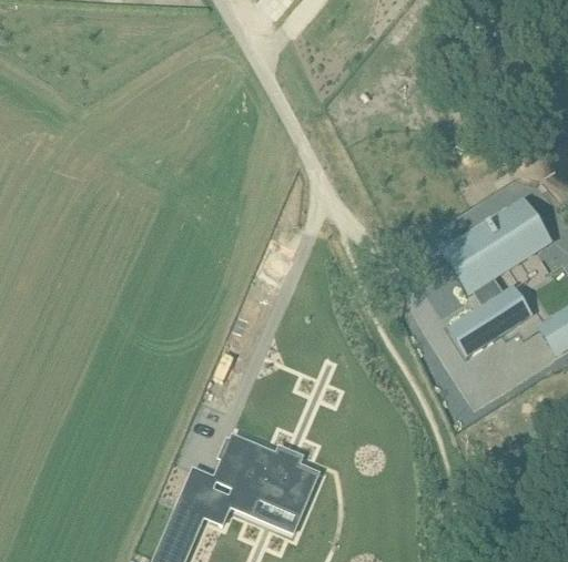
[(479,309),(448,329),(466,356),(521,320),(504,294),(503,295),(492,278),(536,251),(534,247),(548,237),(527,205),(515,213),(513,214),(509,210),(485,225),(494,238),(476,249),(470,241),(449,254),(465,278),(463,279),(460,282),(467,294),(468,294),(477,288),(486,302),(487,305),(479,309)]
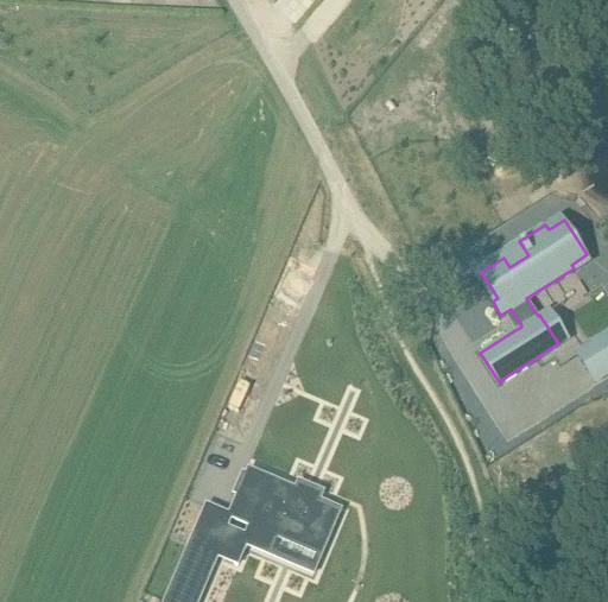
[(607,330),(595,340),(607,360),(607,330)]
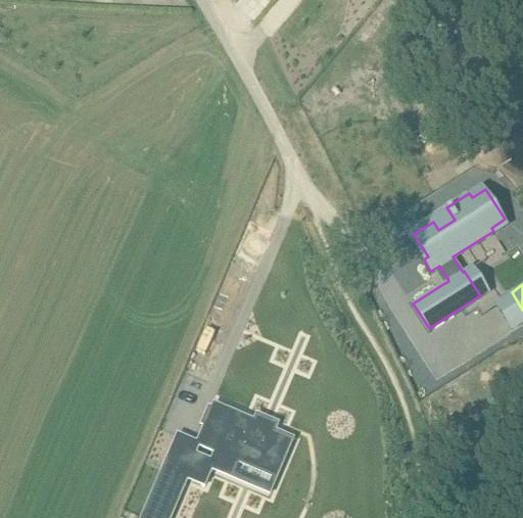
[(197,440),(197,441),(220,451),(211,468),(212,468),(215,465),(232,472),(235,464),(237,459),(248,463),(276,474),(284,456),(291,438),(274,431),(273,431),(276,423),(257,415),(255,419),(215,402),(197,440)]
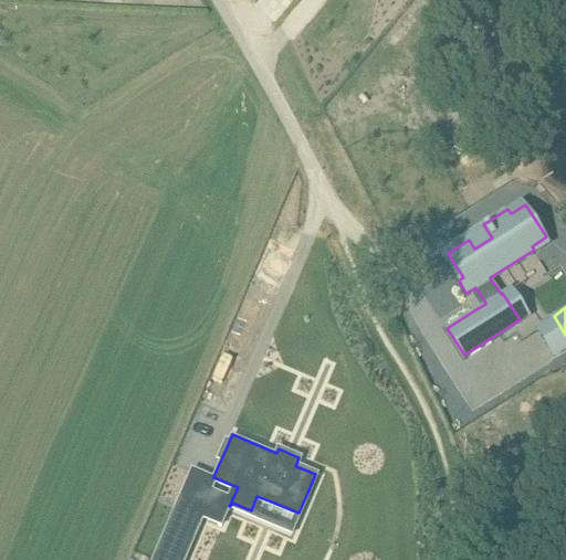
[(177,462),(167,485),(178,490),(188,466),(177,462)]
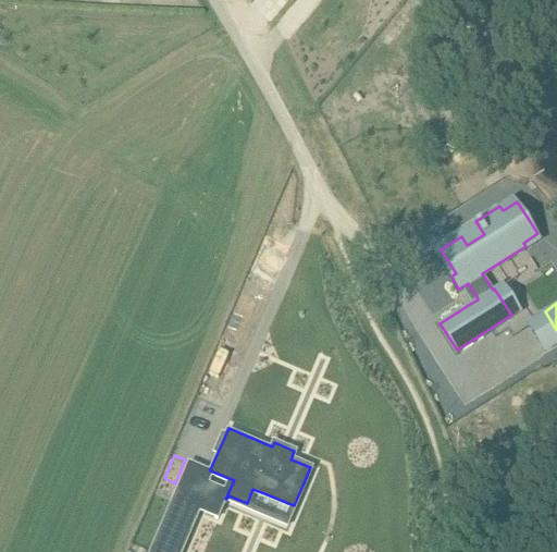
[(150,551),(178,551),(199,505),(175,495),(150,551)]
